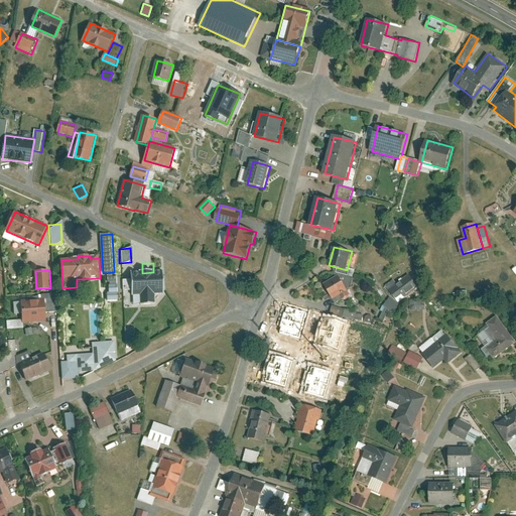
[(142,273),(118,274),(119,294),(126,294),(127,301),(155,300),(153,272),(142,273)]
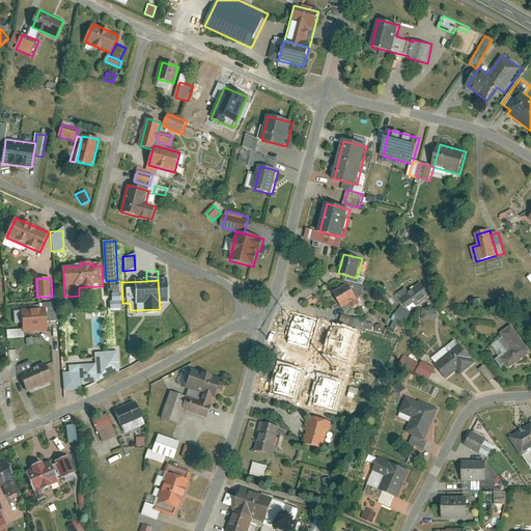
[(407,287),(398,294),(411,310),(431,295),(422,283),(410,292),(407,287)]
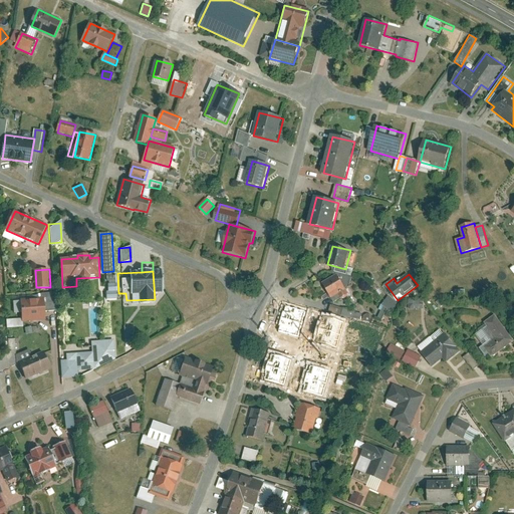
[(338,275),(323,283),(331,299),(340,294),(342,298),(348,295),(338,275)]
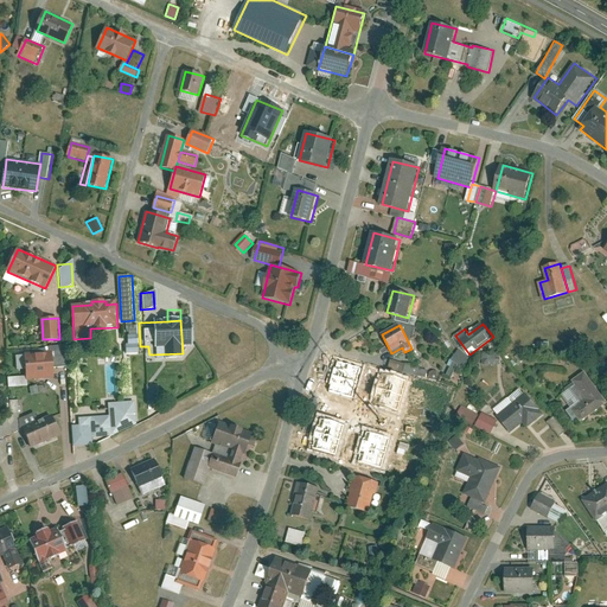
[(66,365),(65,346),(52,346),(52,353),(53,366),(66,365)]
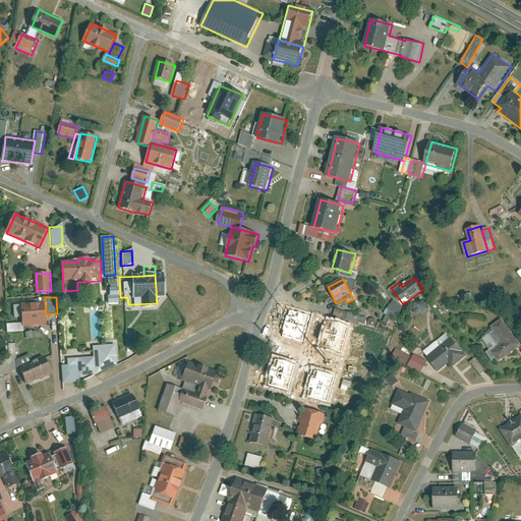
[(391,313),(397,315),(401,304),(389,299),(380,323),(386,325),(391,313)]
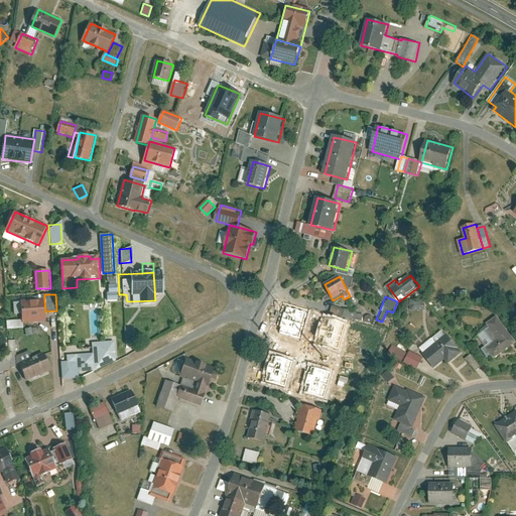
[(44,300),(21,302),(23,323),(45,321),(45,311),(44,300)]
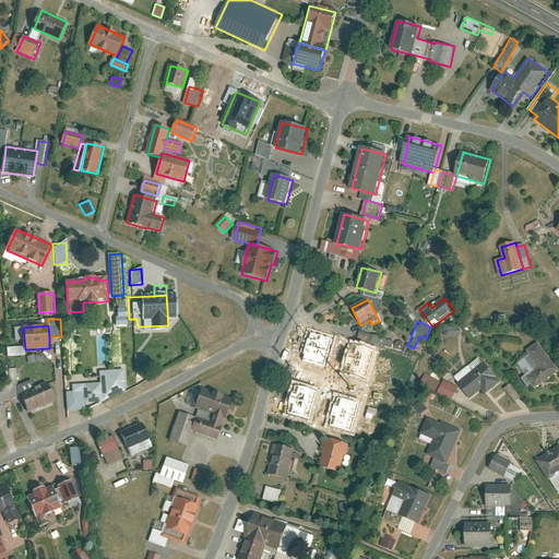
[(324,343),(337,347),(341,335),(329,331),(324,343)]
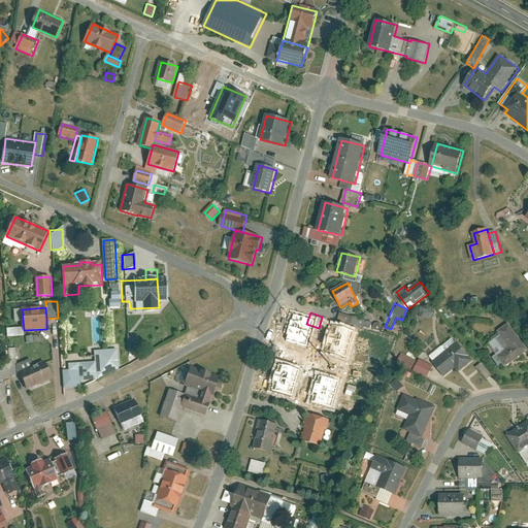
[(527,350),(527,349),(509,323),(499,330),(501,334),(498,336),(506,349),(498,354),(505,365),(527,350)]
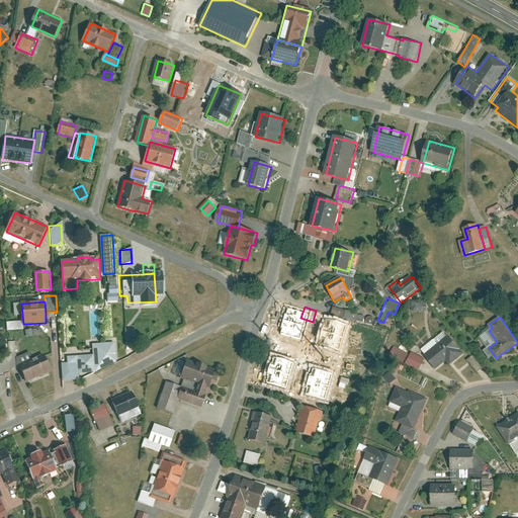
[(273,337),(298,344),(301,331),(299,331),(300,325),(278,318),(273,337)]
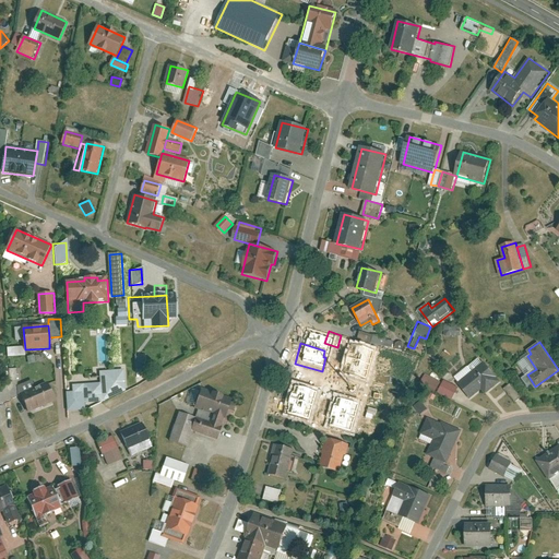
[(353,370),(355,363),(340,358),(334,375),(361,383),(365,375),(353,370)]
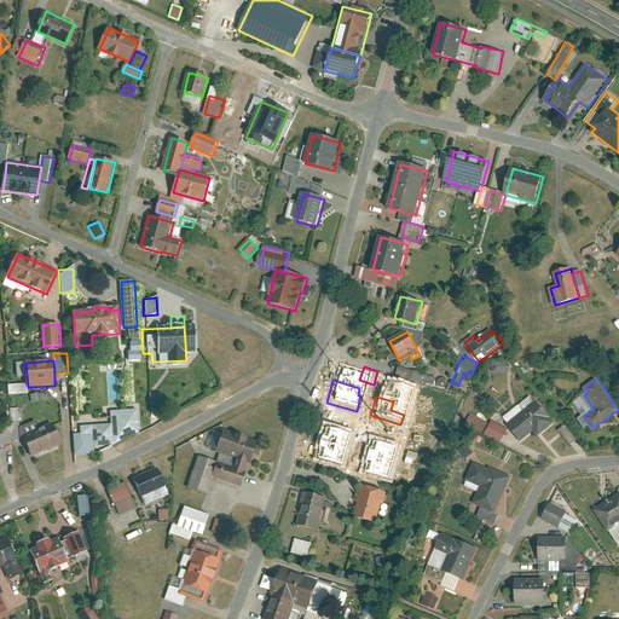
[(555,423),(537,400),(509,422),(524,441),(536,431),(541,435),(555,423)]
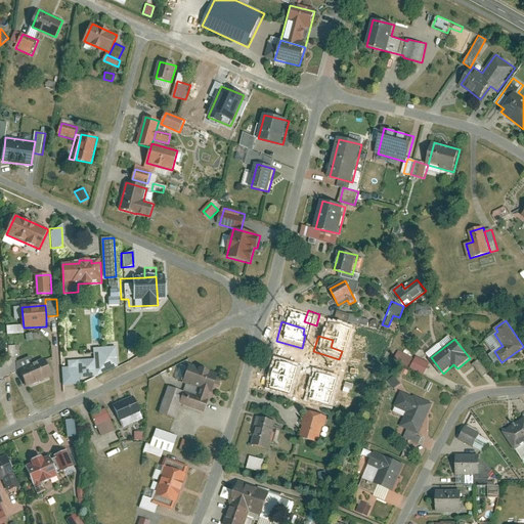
[(117,347),(94,348),(95,358),(69,360),(70,367),(63,368),(64,385),(81,384),(81,377),(95,376),(96,378),(118,367),(117,347)]
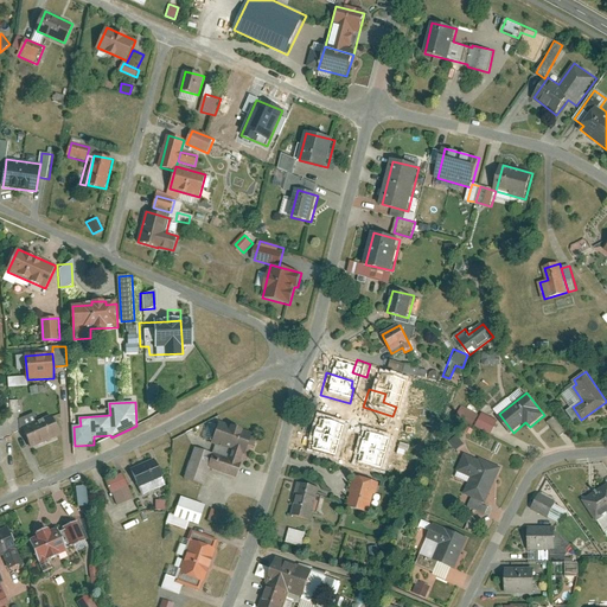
[(472,426),(477,414),(459,407),(454,417),(472,426)]
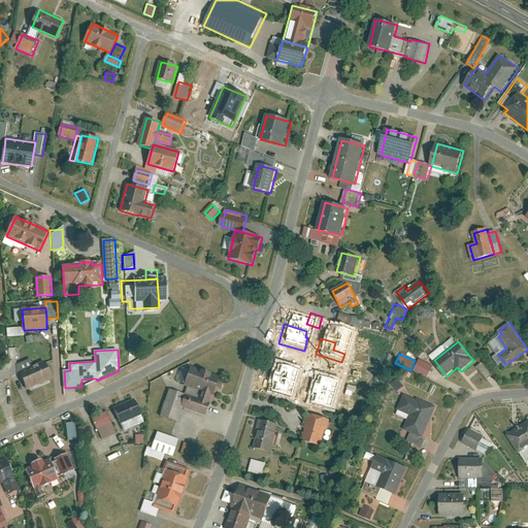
[(21,373),(35,367),(31,358),(17,364),(21,373)]
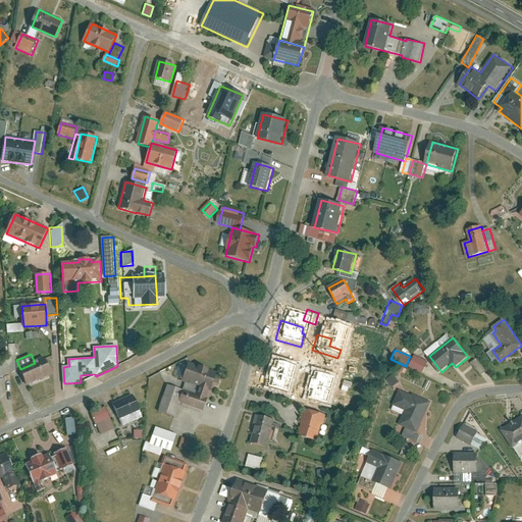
[(428,361),(416,355),(410,367),(423,373),(428,361)]
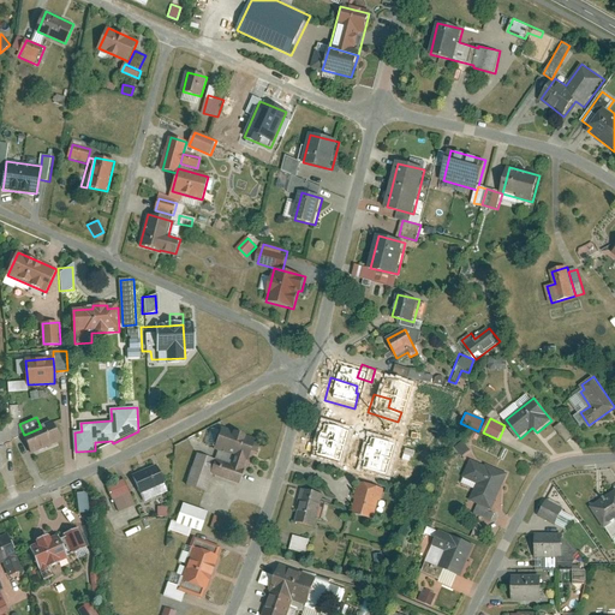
[(41,428),(24,435),(33,454),(61,442),(53,423),(41,428)]
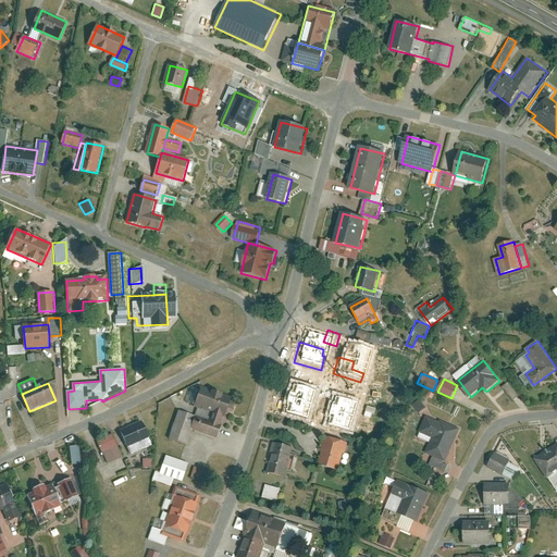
[(233,399),(201,390),(196,407),(211,412),(209,420),(195,416),(190,430),(218,438),(224,416),(226,417),(233,399)]
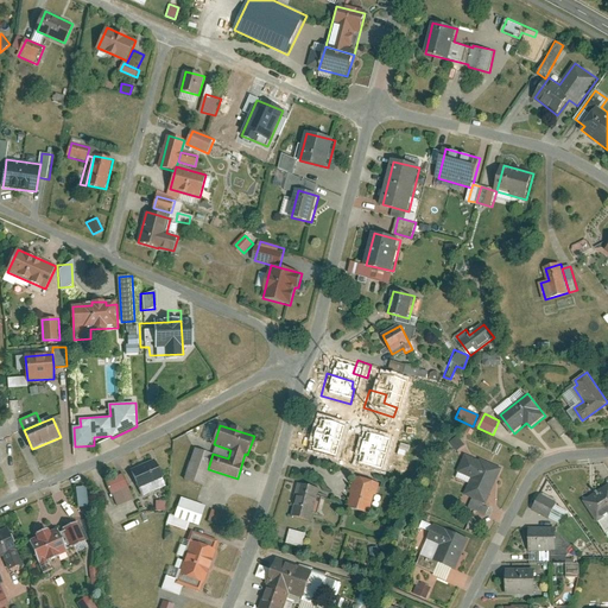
[(196,448),(185,479),(203,485),(208,469),(213,454),(196,448)]
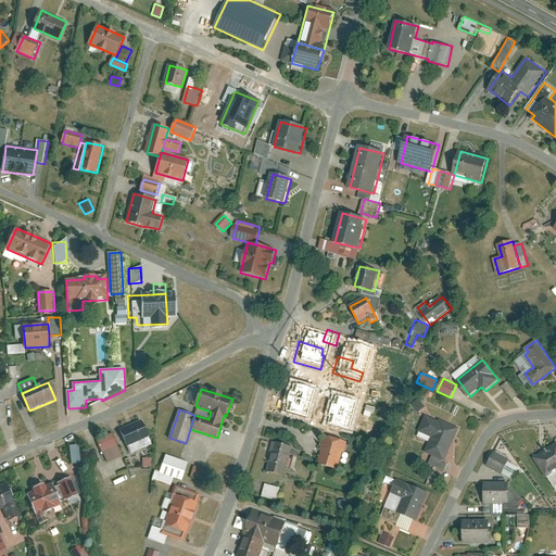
[(459,429),(426,415),(419,431),(432,437),(427,452),(446,460),(459,429)]
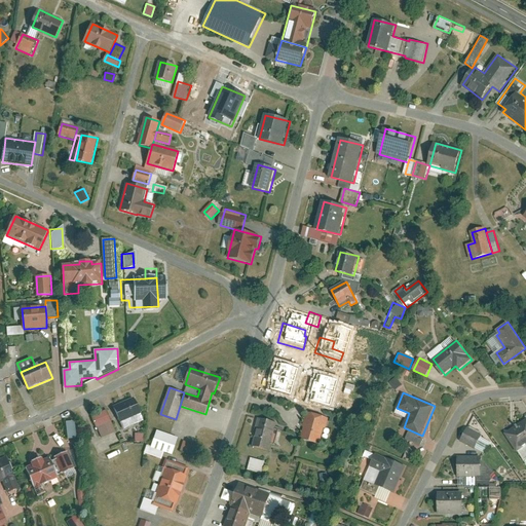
[(135,399),(115,407),(121,421),(142,413),(135,399)]
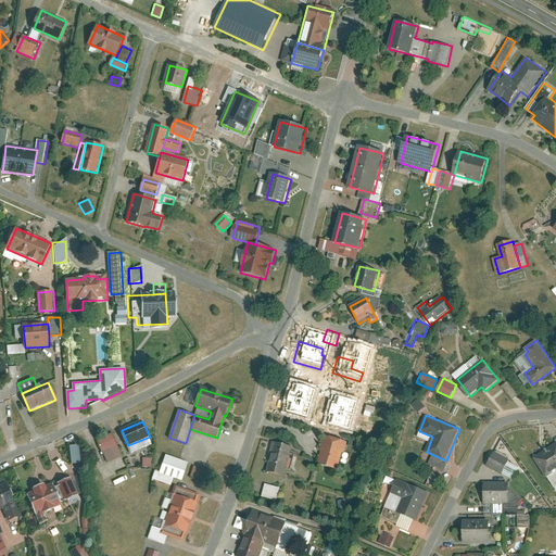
[(113,433),(99,440),(104,452),(118,445),(113,433)]
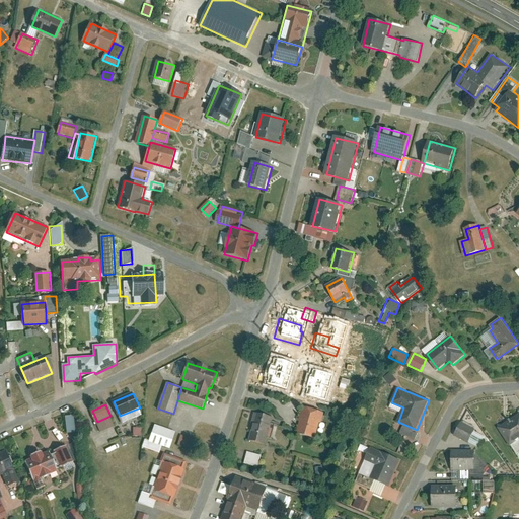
[(323,412),(304,406),(297,432),(316,438),(323,412)]
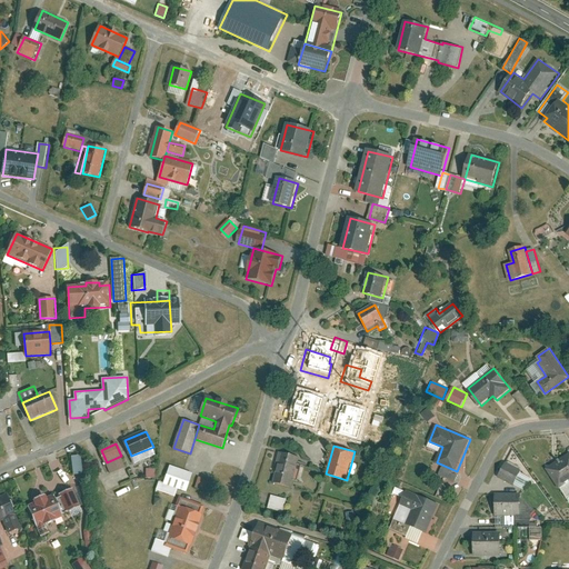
[(153,447),(131,456),(135,463),(156,455),(153,447)]
